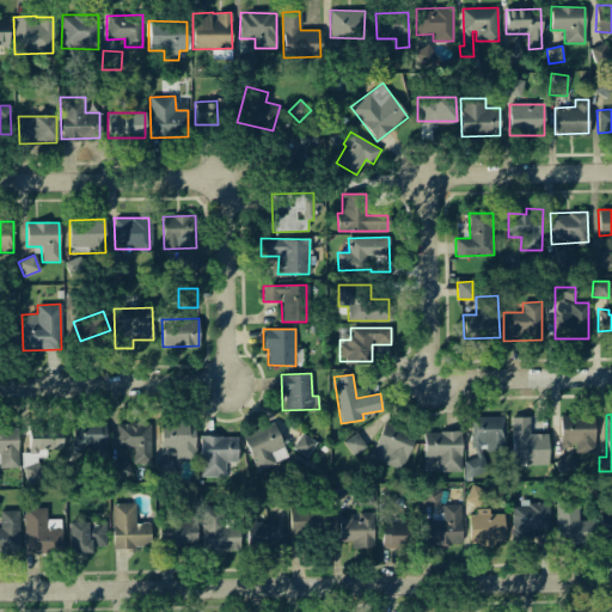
[(593,415),(560,416),(561,447),(575,447),(575,452),(594,452),(593,415)]
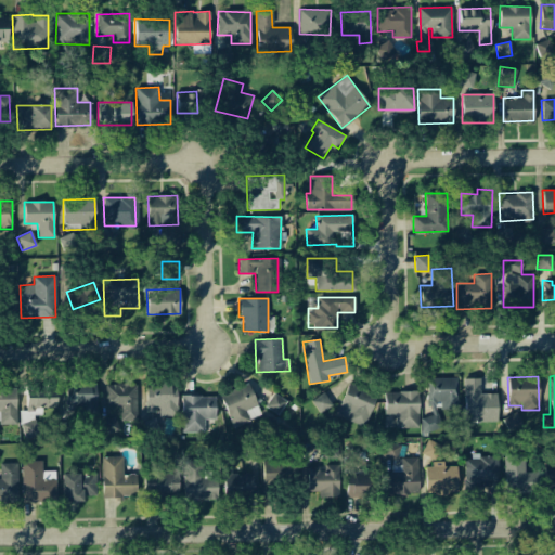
[(459,378),(428,377),(427,403),(440,404),(440,409),(457,410),(459,378)]
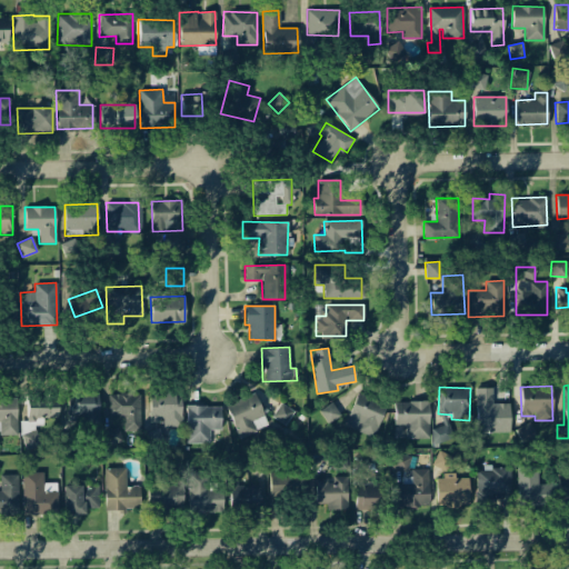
[(509,432),(509,403),(492,403),(492,387),(476,388),(477,432),(509,432)]
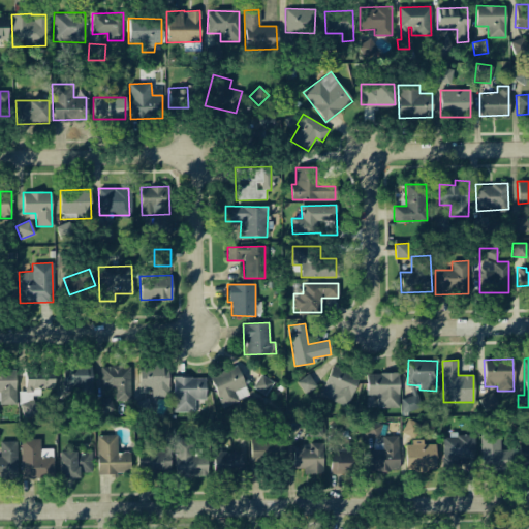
[(221,406),(245,397),(242,391),(246,390),(237,365),(210,376),(221,406)]
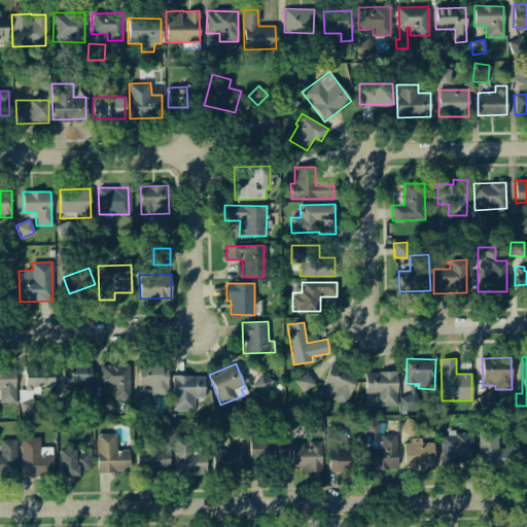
[(62,365),(63,387),(76,386),(77,394),(92,394),(91,364),(62,365)]
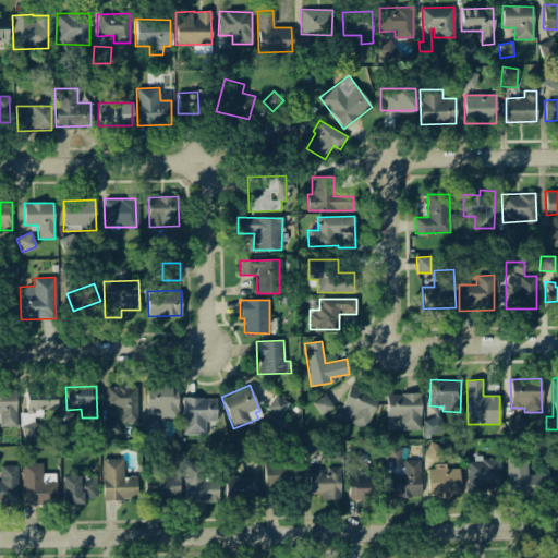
[(106,386),(106,408),(121,408),(121,423),(137,423),(136,386),(106,386)]
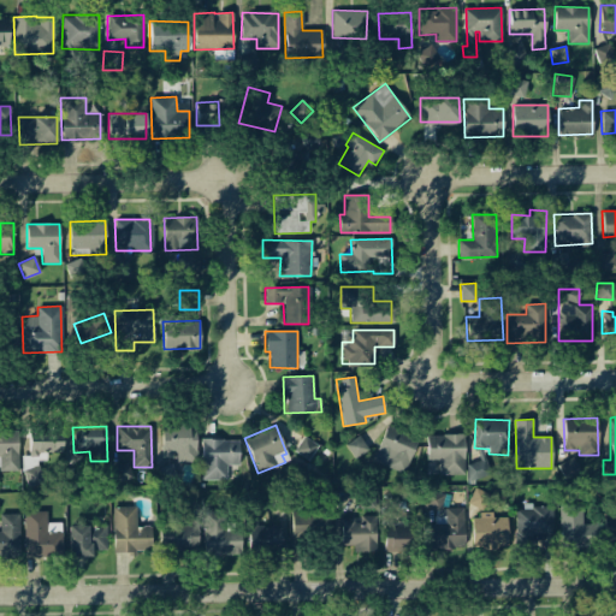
[(403,472),(419,440),(388,426),(373,457),(403,472)]
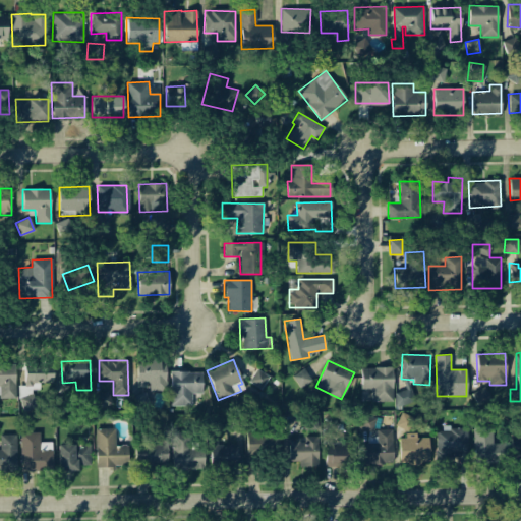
[(137,384),(149,383),(149,392),(166,391),(165,361),(136,362),(137,384)]
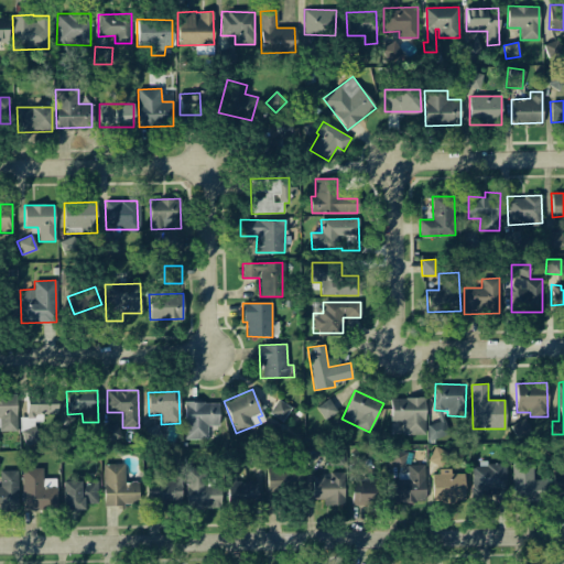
[(0,430),(17,430),(15,393),(0,393),(0,430)]
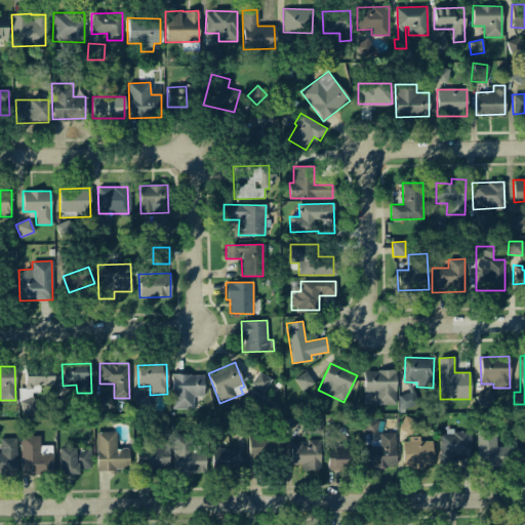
[(374,405),(396,404),(395,369),(363,370),(364,393),(374,393),(374,405)]
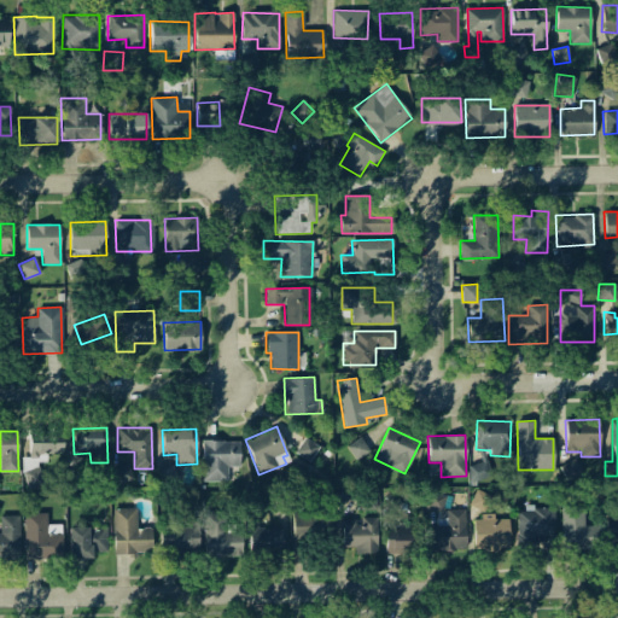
[(295,453),(309,461),(319,447),(304,437),(295,453)]
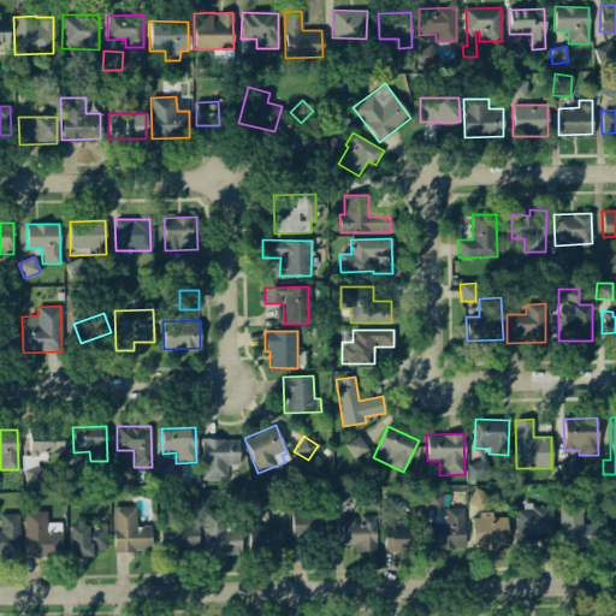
[(201,480),(226,480),(226,465),(238,465),(238,439),(201,439),(201,480)]
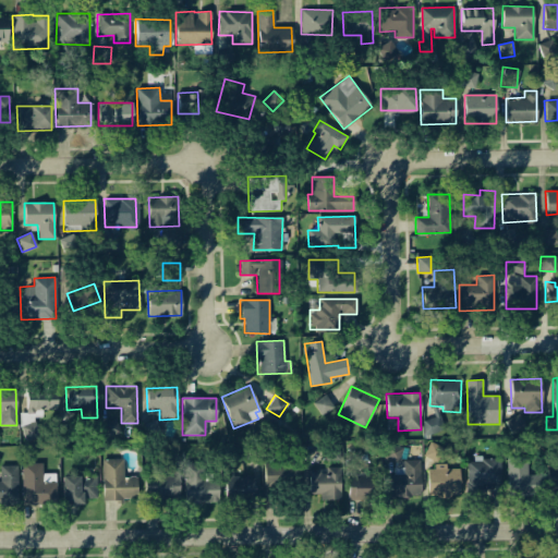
[(423,419),(423,434),(443,434),(441,417),(423,419)]
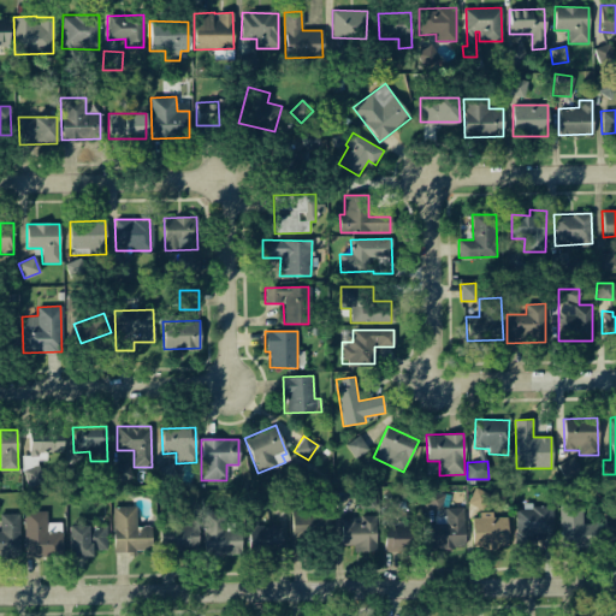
[(131,479),(129,465),(113,466),(116,481),(131,479)]
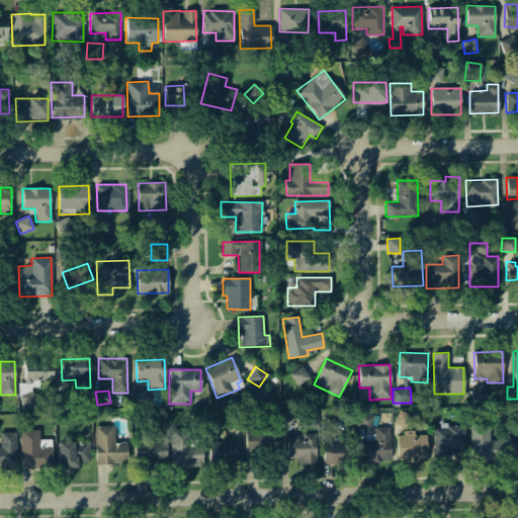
[(412,416),(399,410),(393,423),(406,429),(412,416)]
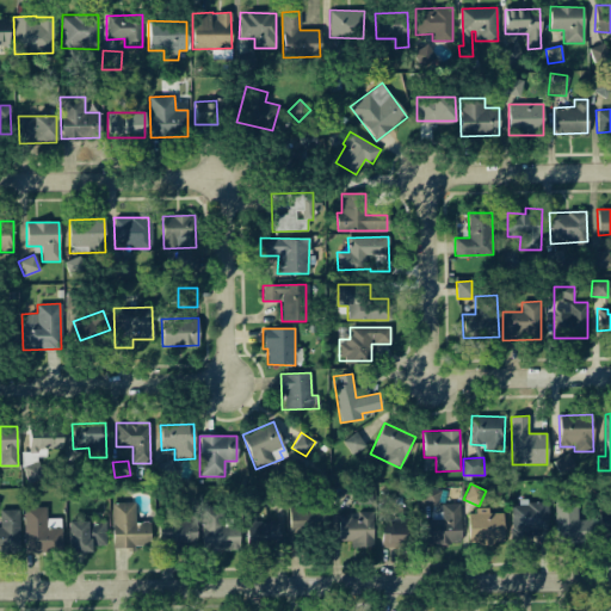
[(420,504),(438,505),(439,487),(420,486),(420,504)]
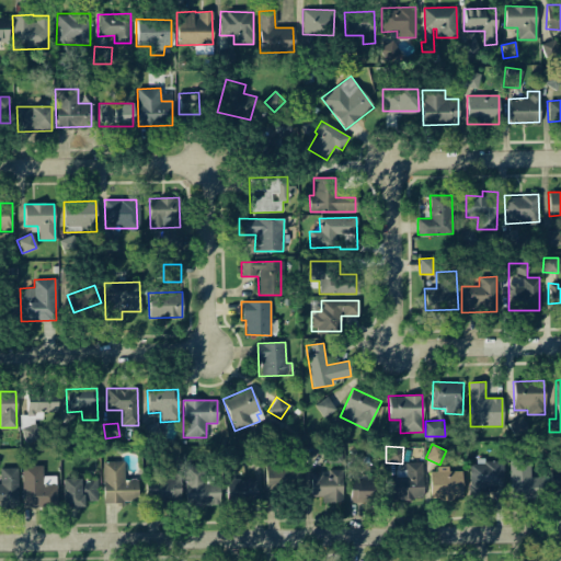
[(560,453),(551,454),(550,495),(560,494),(560,453)]
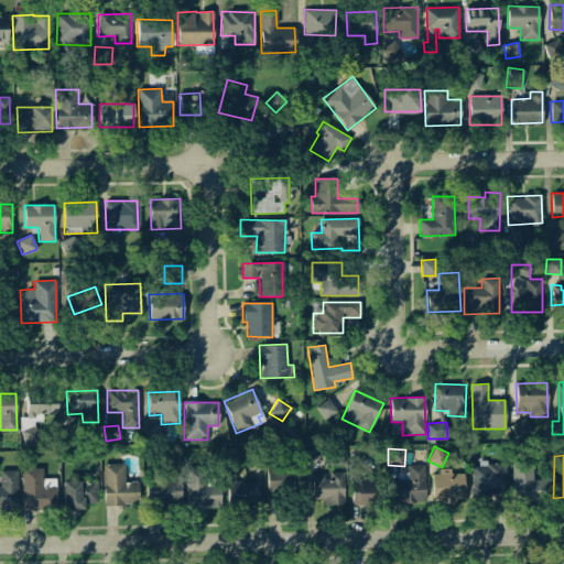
[(301,466),(282,467),(282,461),(268,461),(268,490),(301,489),(301,466)]
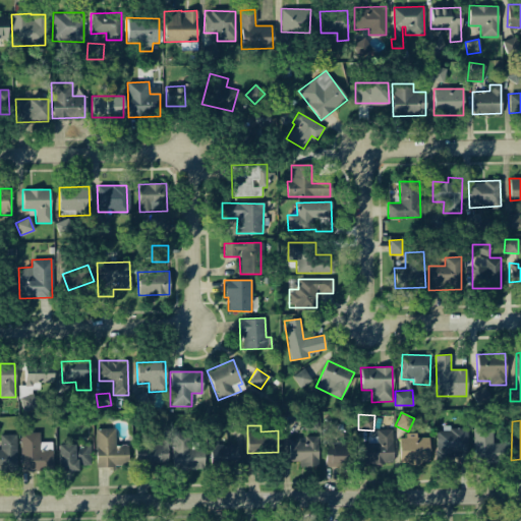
[(493,443),(491,425),(473,426),(474,460),(500,460),(500,443),(493,443)]
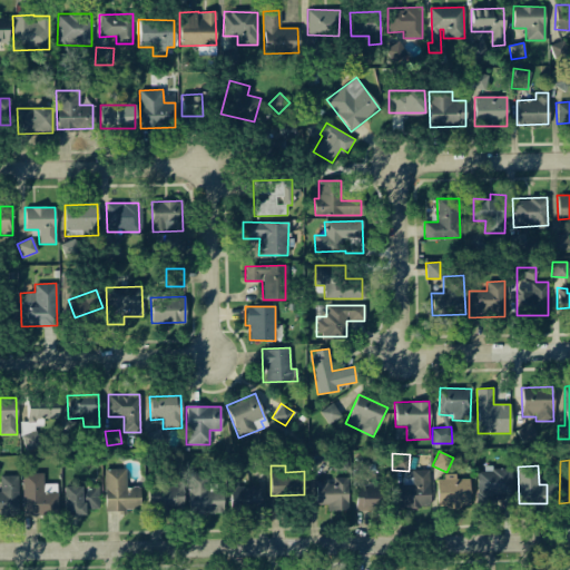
[(477,469),(478,504),(492,504),(492,495),(511,494),(510,468),(477,469)]
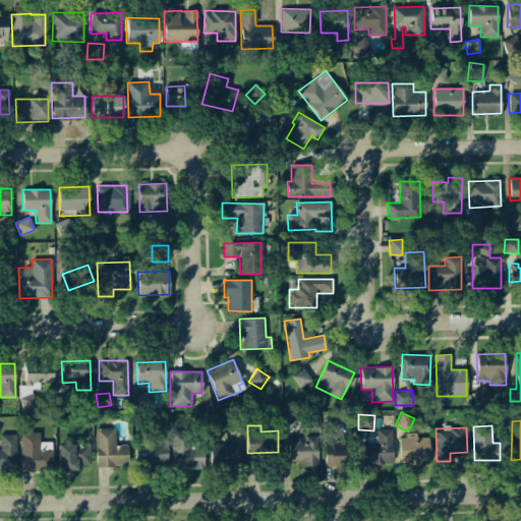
[(96,467),(128,466),(127,445),(115,446),(114,428),(95,428),(96,467)]
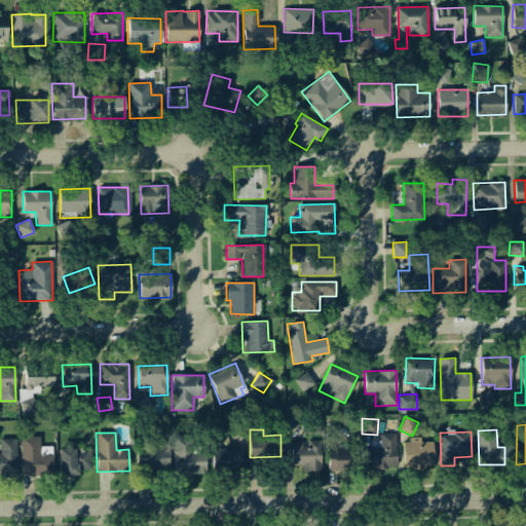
[(397,433),(380,433),(380,447),(368,447),(368,468),(396,468),(397,433)]
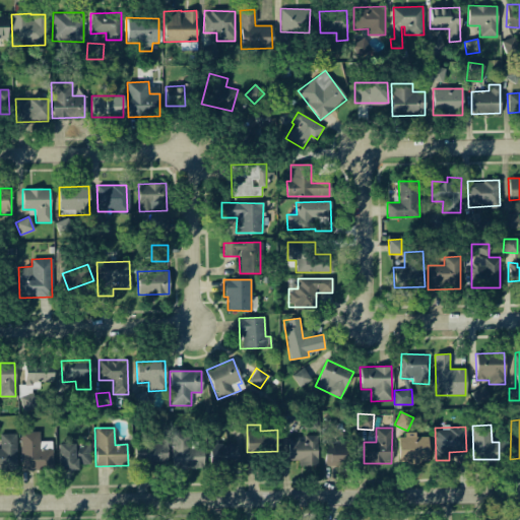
[(171,431),(172,467),(203,466),(203,449),(189,450),(189,431),(171,431)]
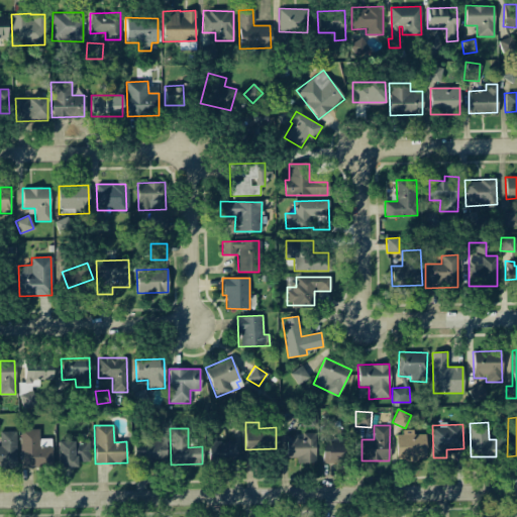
[(38,429),(19,429),(20,467),(52,467),(50,439),(39,439),(38,429)]
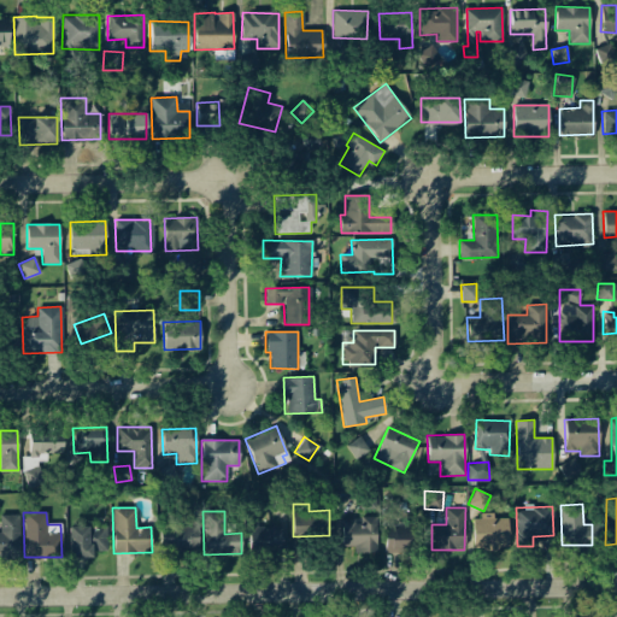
[(0,515),(0,519),(0,532),(0,558),(19,558),(19,515),(0,515)]
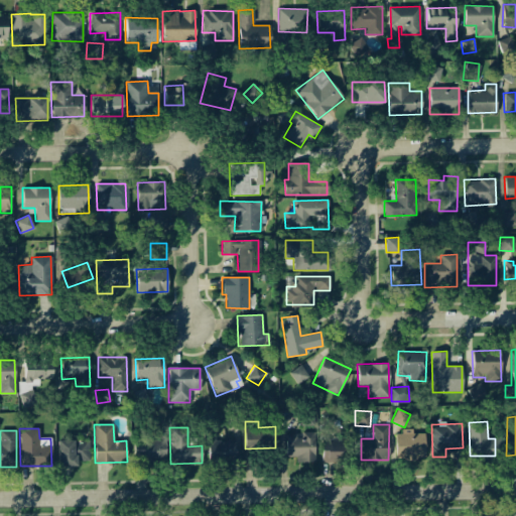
[(396,460),(425,459),(424,433),(413,433),(413,430),(395,430),(396,460)]
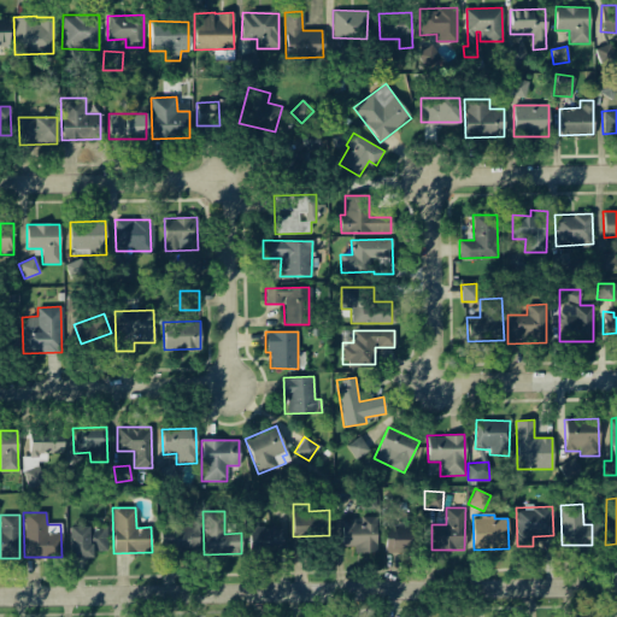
[(377,552),(376,516),(358,517),(358,518),(341,519),(342,546),(354,546),(354,553),(377,552)]
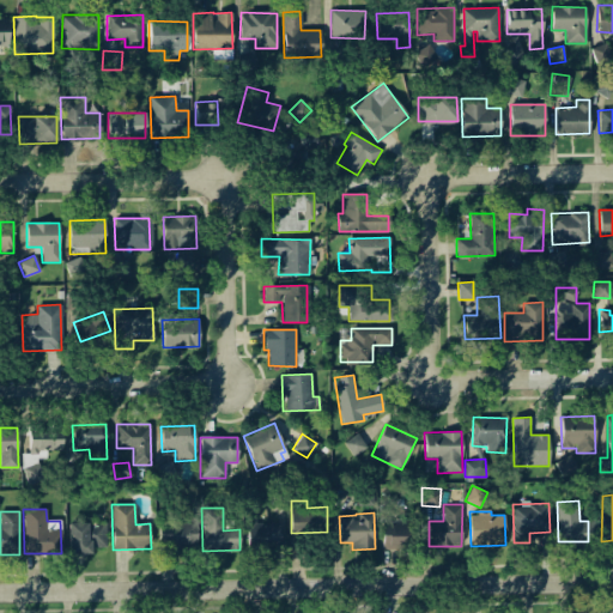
[(196,547),(195,516),(158,517),(159,548),(196,547)]
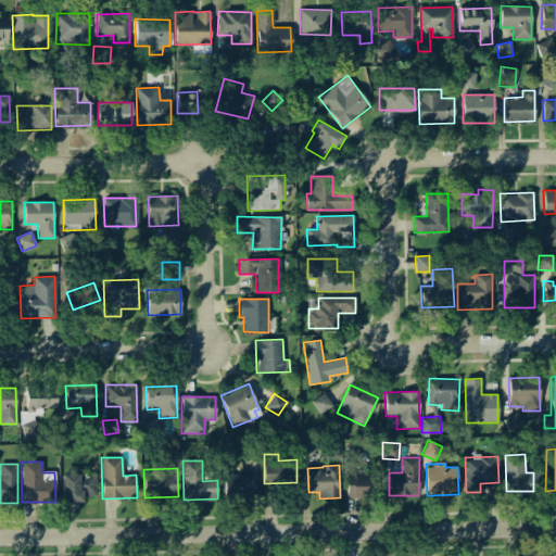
[(346,497),(376,497),(376,470),(345,471),(346,497)]
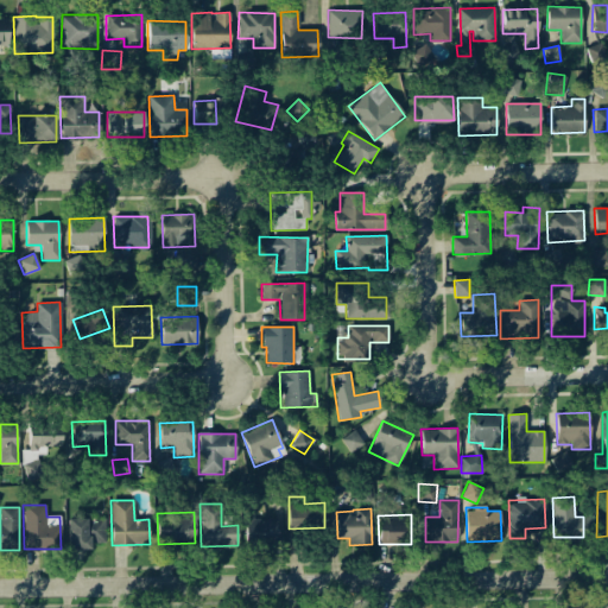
[(277,517),(245,518),(246,546),(278,545),(277,517)]
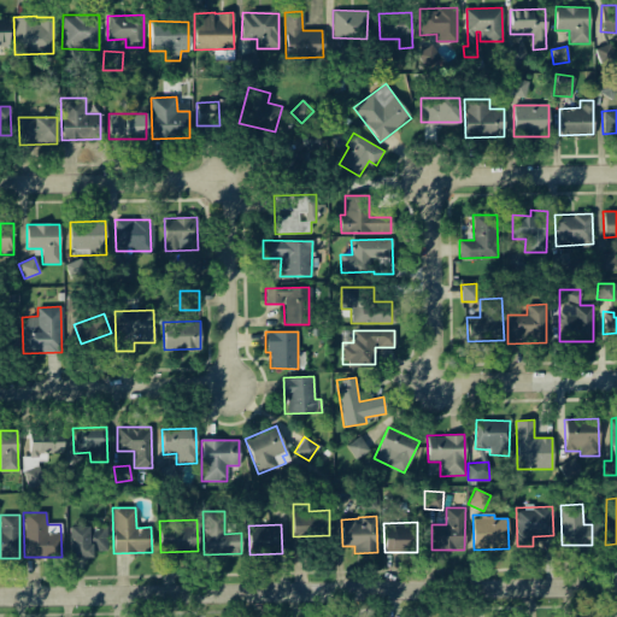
[(106,526),(68,527),(69,558),(93,557),(92,551),(106,551),(106,526)]
